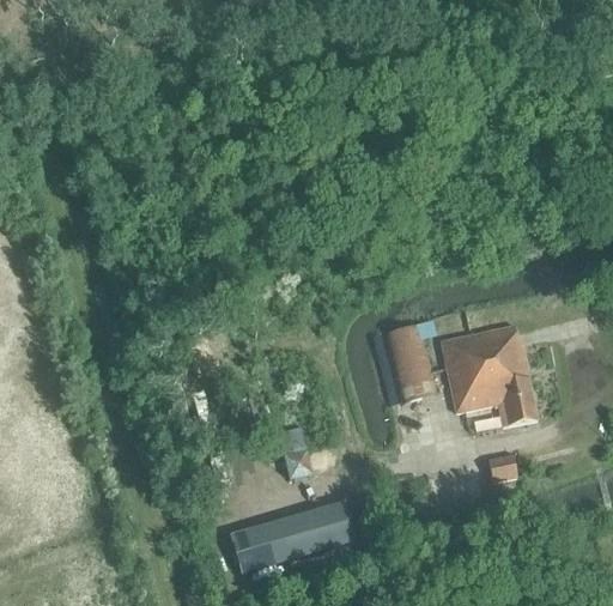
[(383,331),(402,400),(436,391),(418,321),(383,331)]
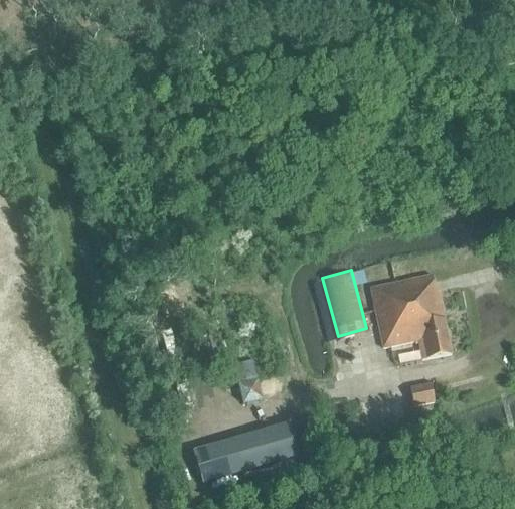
[(417,340),(420,358),(451,352),(436,276),(427,272),(368,286),(381,346),(417,340)]
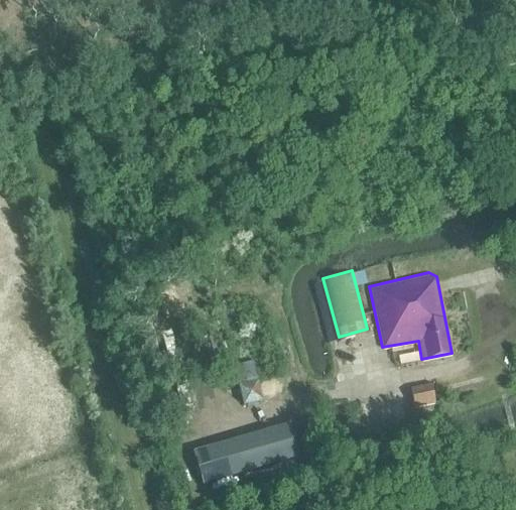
[(235,362),(243,400),(261,396),(253,358),(235,362)]
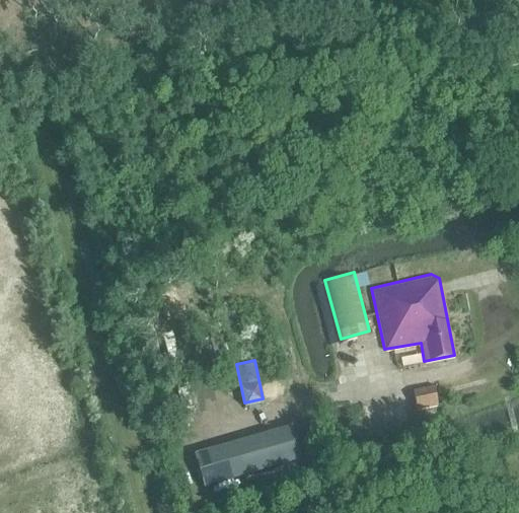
[(416,385),(418,406),(439,402),(436,380),(416,385)]
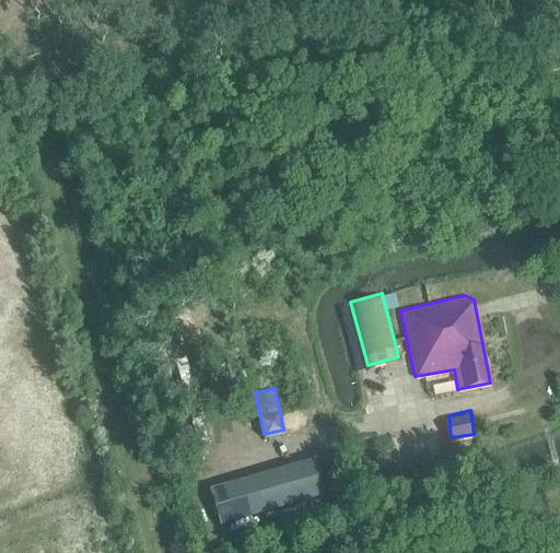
[(211,486),(220,520),(325,491),(315,456),(211,486)]
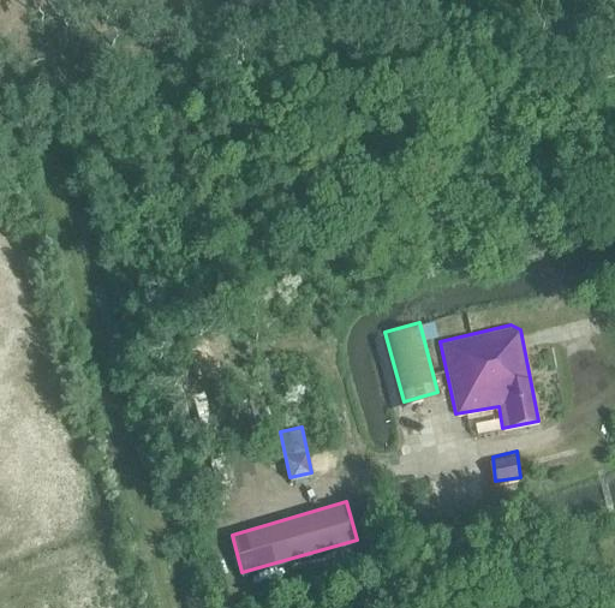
All buildings are outlined.
